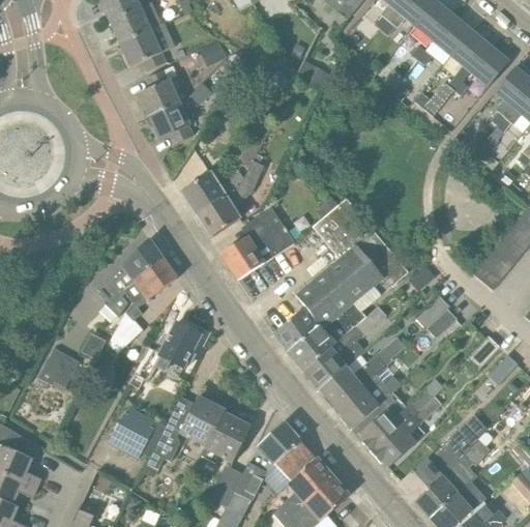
[(110,22),(142,7),(141,6),(138,0),(99,0),(110,22)]
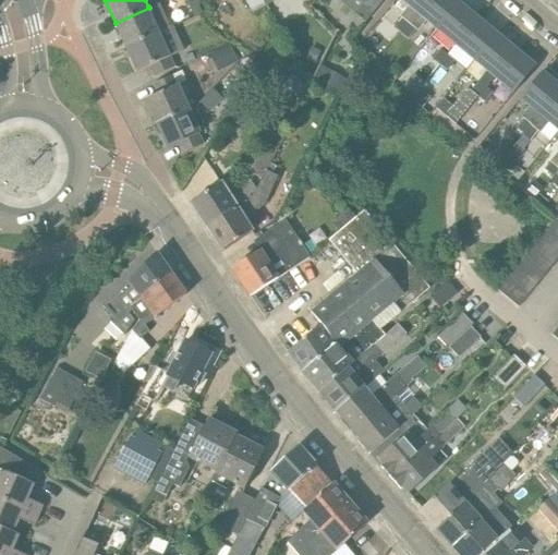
[(186,0),(194,15),(203,11),(197,0),(186,0)]
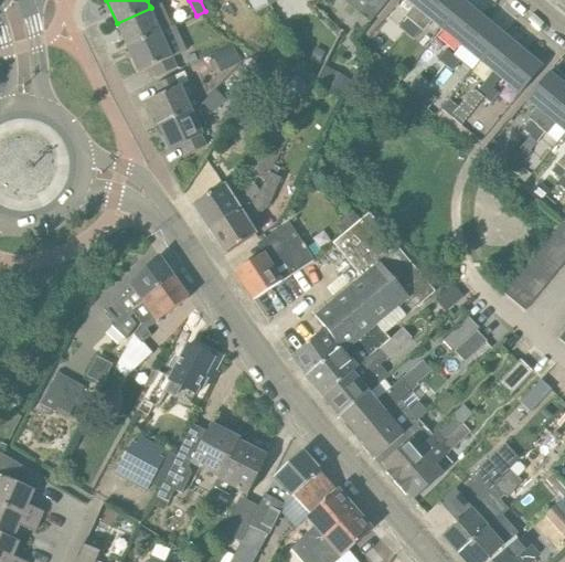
[(248,0),(255,11),(270,3),(268,0),(248,0)]
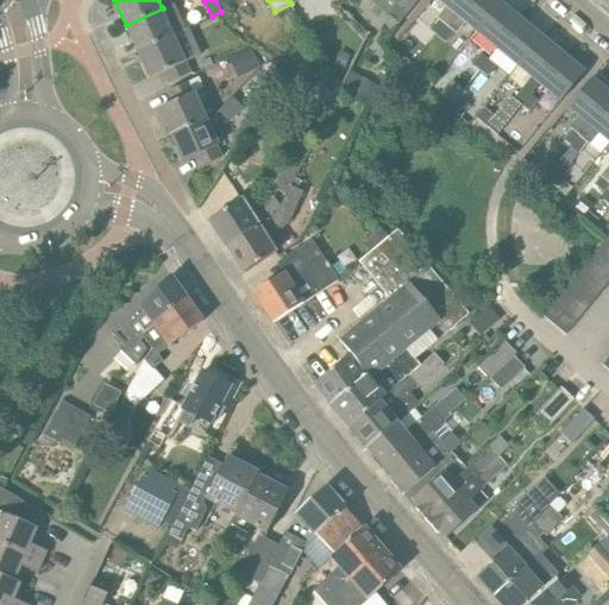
[(380,0),(402,18),(416,0),(380,0)]
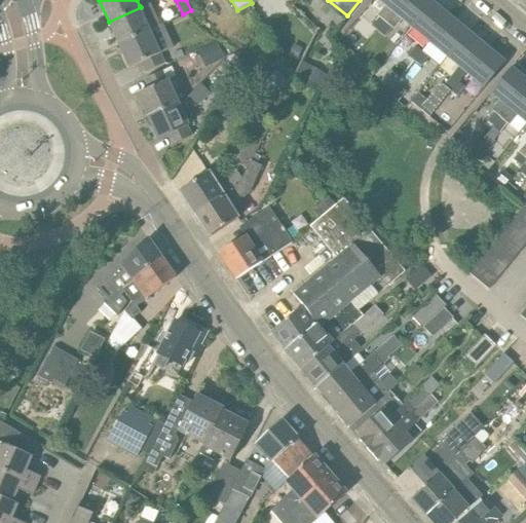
[(393,11),(403,0),(379,0),(385,4),(376,14),(377,15),(385,22),(393,11)]
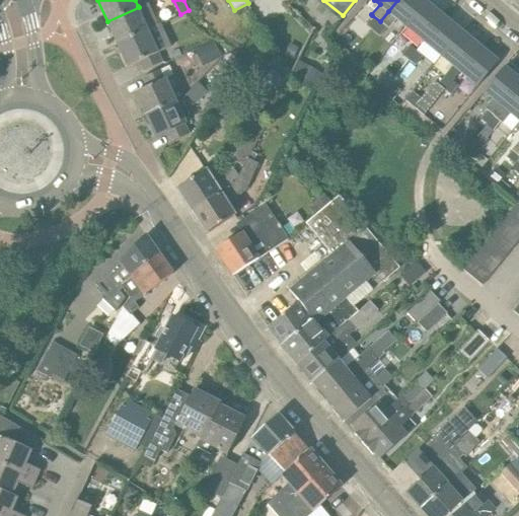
[(397,0),(388,11),(405,24),(426,1),(425,0),(397,0)]
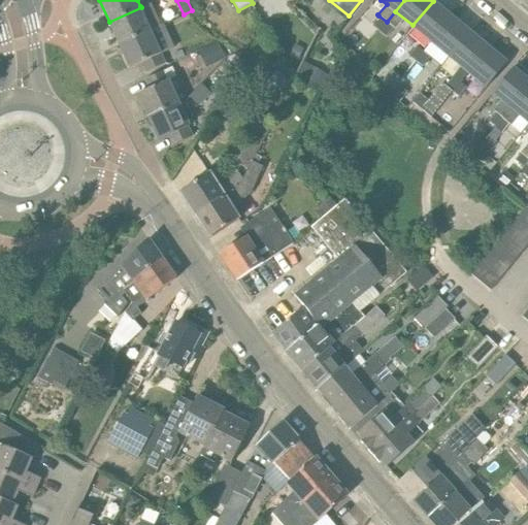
[(434,36),(452,15),(433,1),(413,25),(431,40),(434,36)]
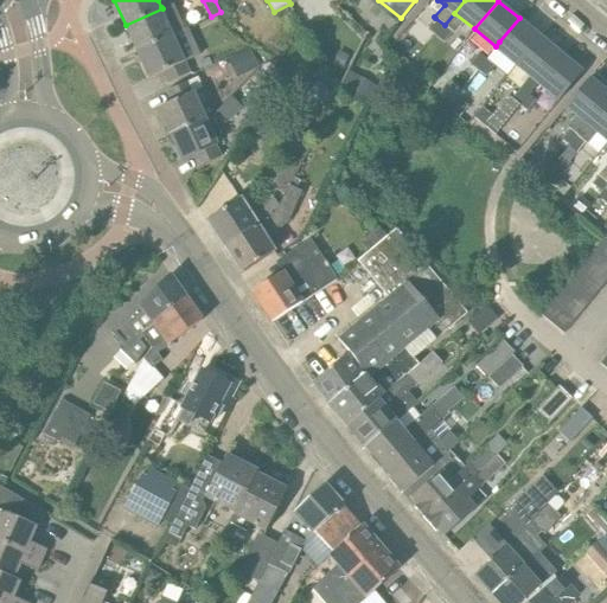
[(185,27),(173,2),(161,7),(163,8),(126,25),(138,50),(189,27),(187,26),(185,27)]
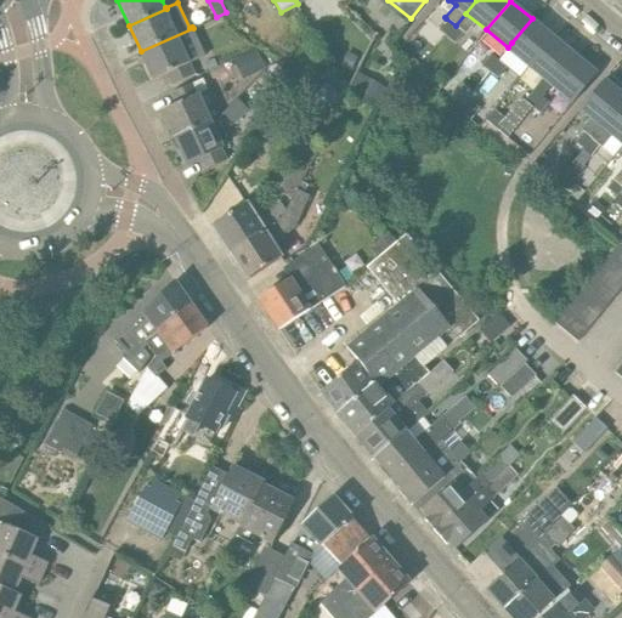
[(456,26),(446,18),(439,28),(447,35),(456,26)]
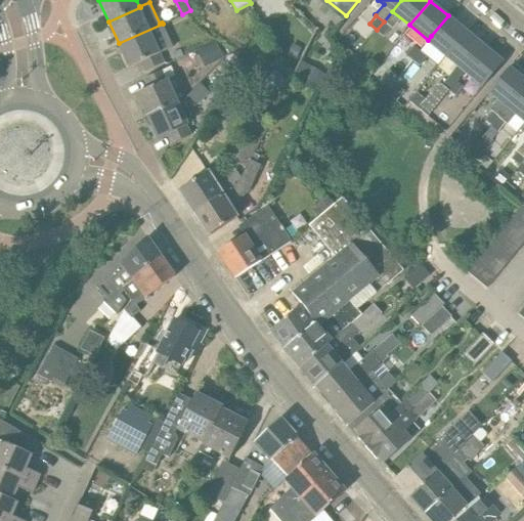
[(428,40),(420,49),(427,55),(429,56),(436,47),(445,55),(466,31),(448,15),(431,36),(428,40)]
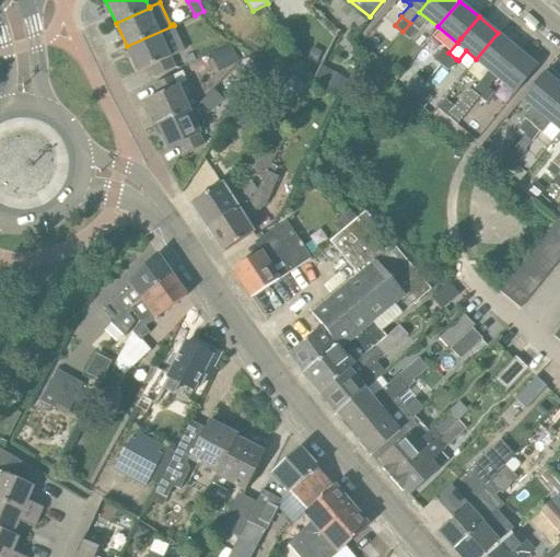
[(410,23),(403,32),(409,37),(416,28),(410,23)]
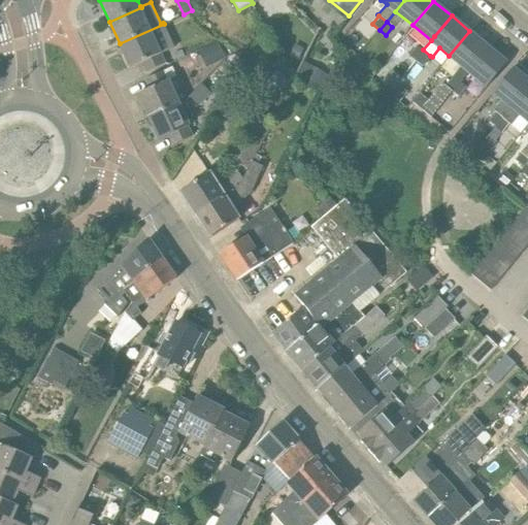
[(166,62),(162,52),(174,46),(164,24),(120,43),(130,66),(141,61),(145,71),(166,62)]
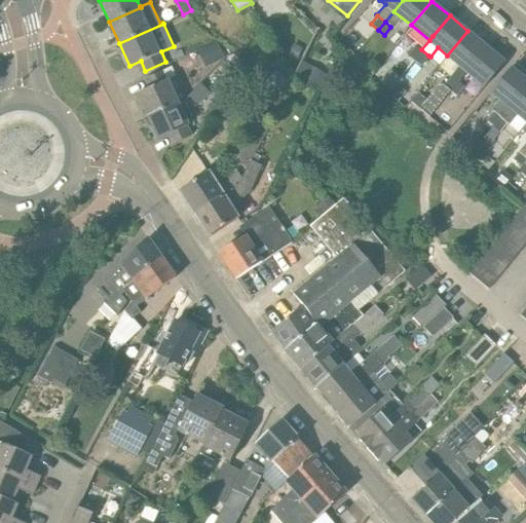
[(464,71),(486,45),(467,31),(447,55),(458,65),(443,83),(450,88),(458,79),(464,71)]
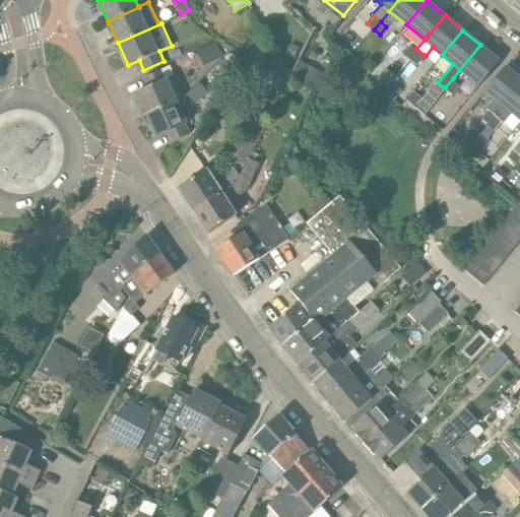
[(204,65),(224,56),(217,39),(197,48),(204,65)]
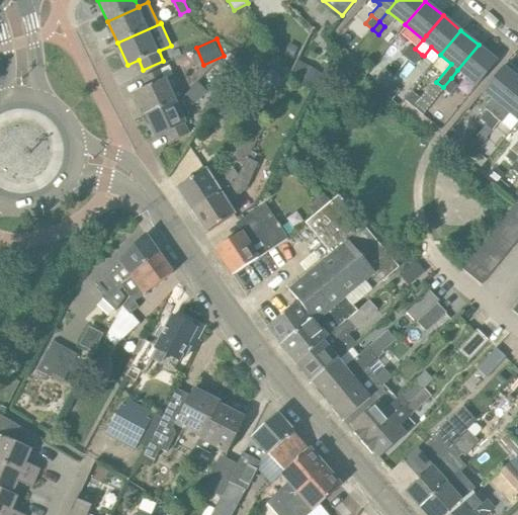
[(408,58),(415,49),(408,44),(401,53),(408,58)]
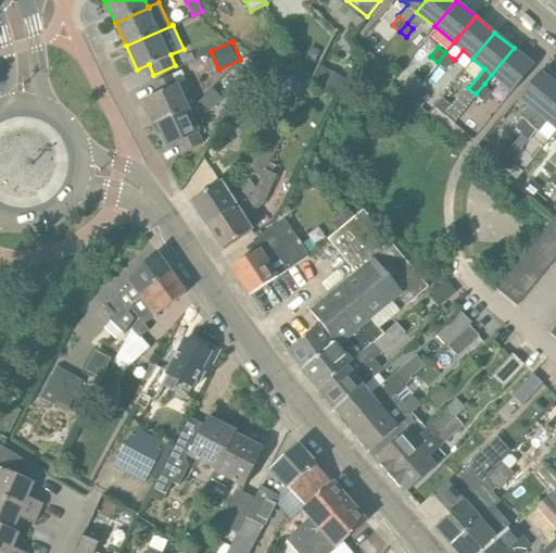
[(514,48),(491,75),(498,80),(512,90),(533,64),(514,48)]
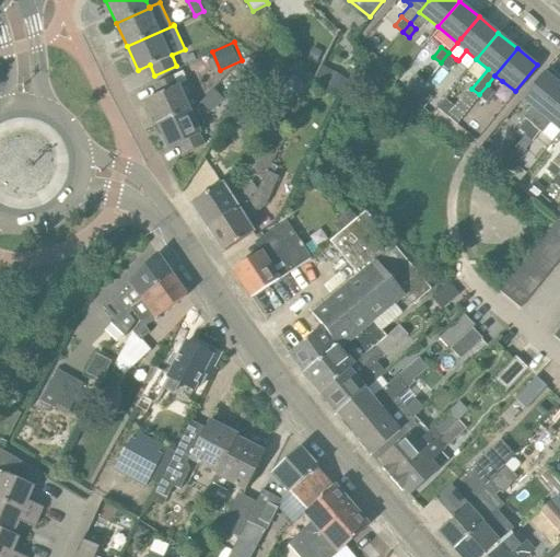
[(448,53),(441,62),(448,69),(456,59),(448,53)]
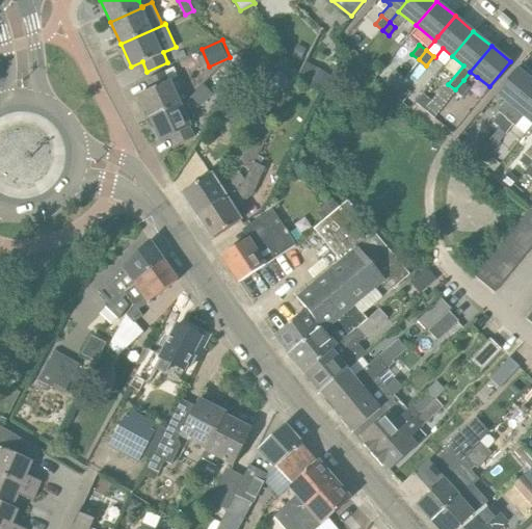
[(319,83),(326,69),(312,60),(304,75),(319,83)]
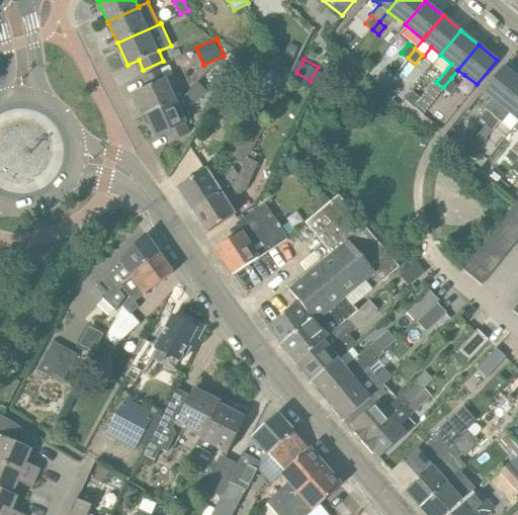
[(173,73),(169,64),(143,76),(147,86),(135,91),(146,113),(181,97),(184,94),(174,73),(173,73)]
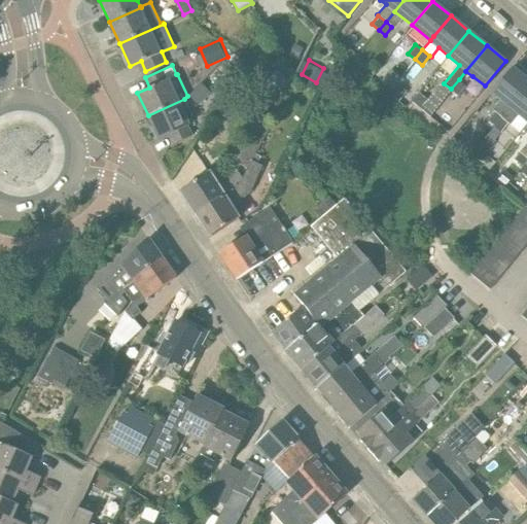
[(502,116),(526,85),(526,79),(512,67),(491,92),(500,99),(493,108),(494,110),(495,110),(488,119),(495,125),(502,116)]
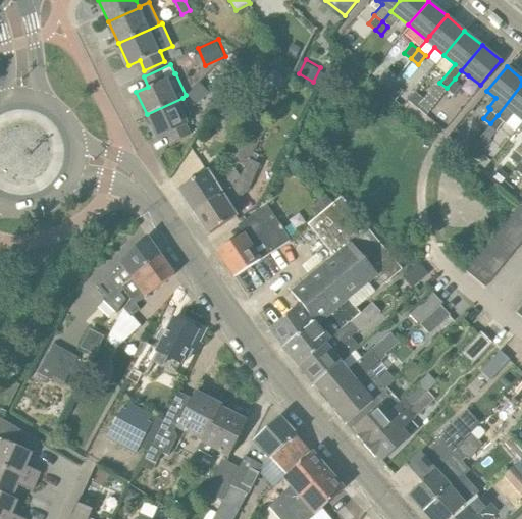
[(455,79),(447,88),(454,94),(461,85),(455,79)]
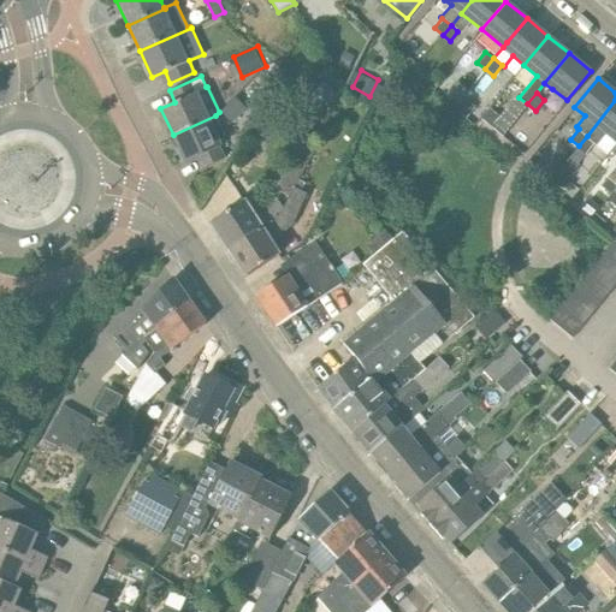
[(225,156),(220,146),(221,144),(215,130),(231,123),(247,106),(235,96),(219,112),(215,116),(173,135),(185,161),(197,155),(202,167),(225,156)]
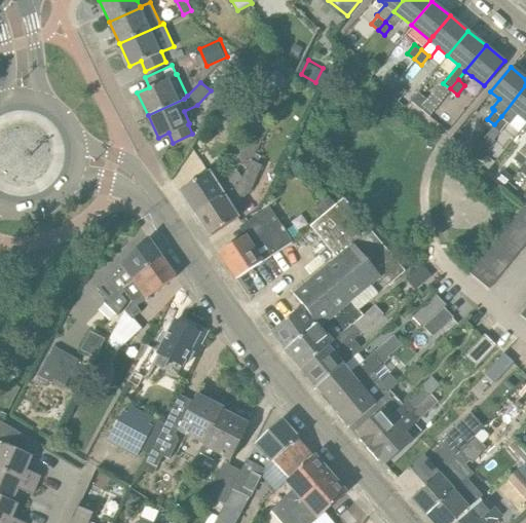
[(525,120),(525,85),(501,116),(494,124),(500,129),(506,121),(509,123),(517,113),(525,120)]
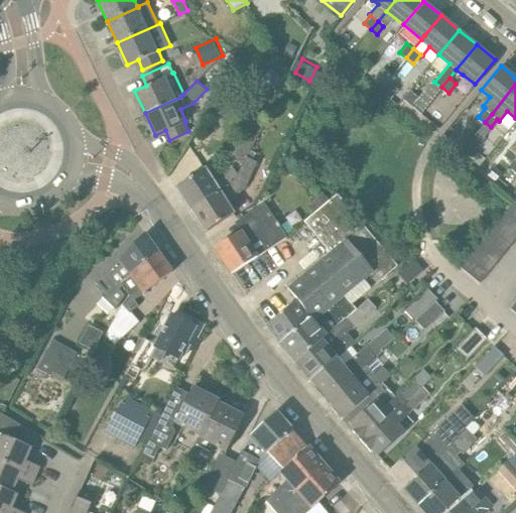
[(231,157),(242,163),(246,155),(247,156),(250,149),(262,126),(250,119),(231,157)]
